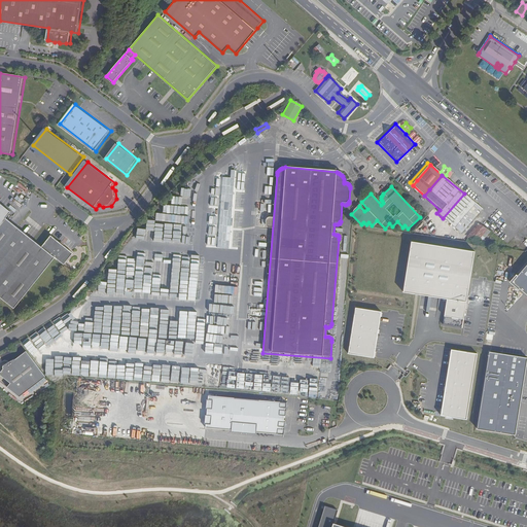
[(475,203),(464,194),(443,218),(454,227),(475,203)]
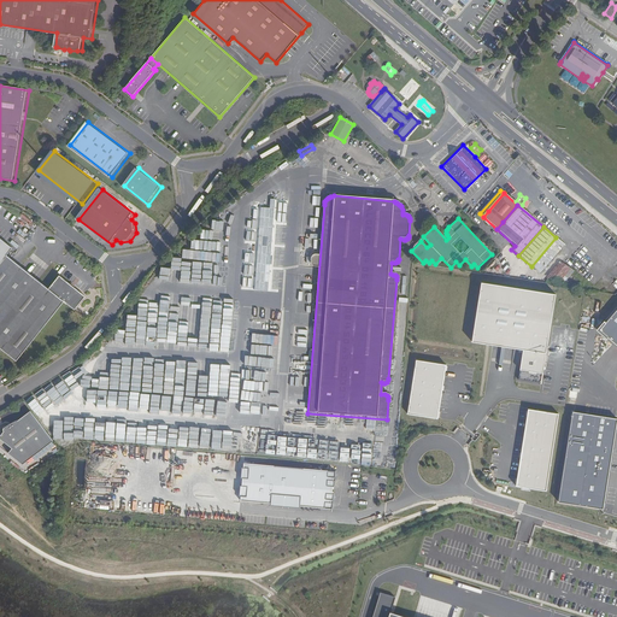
[(0,265),(9,254),(15,247),(0,235),(0,265)]
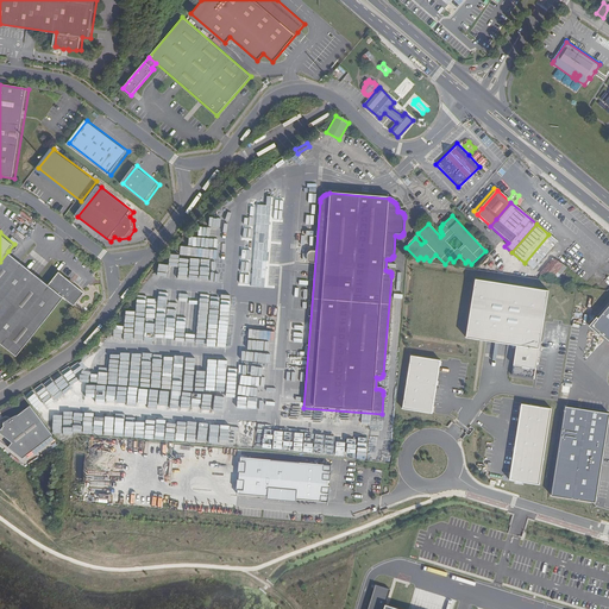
[(548,234),(525,263),(534,271),(558,243),(548,234)]
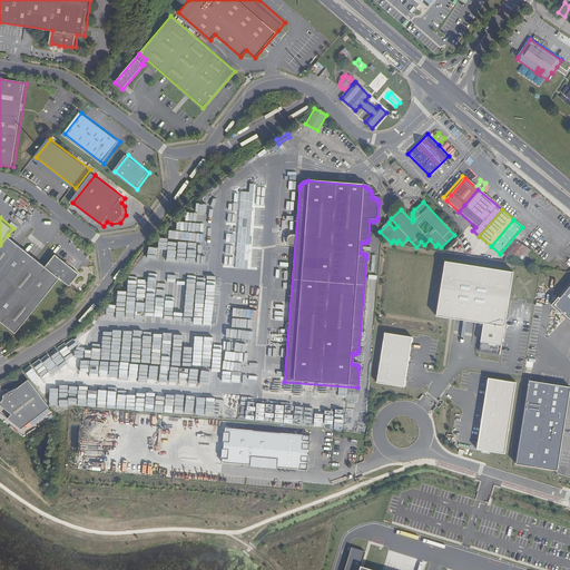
[(62,277),(47,266),(8,235),(0,245),(0,318),(18,333),(62,277)]
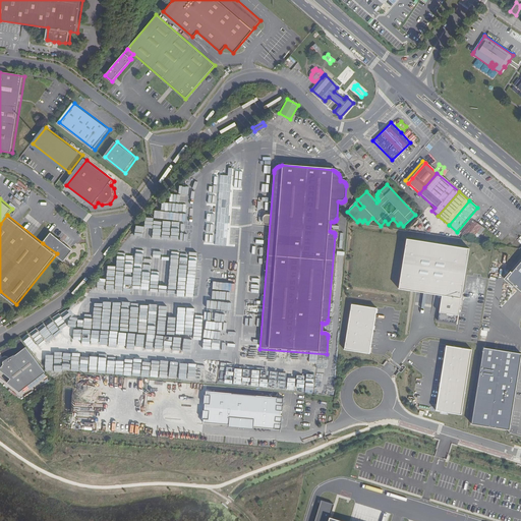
[(464,232),(476,239),(484,227),(471,220),(464,232)]
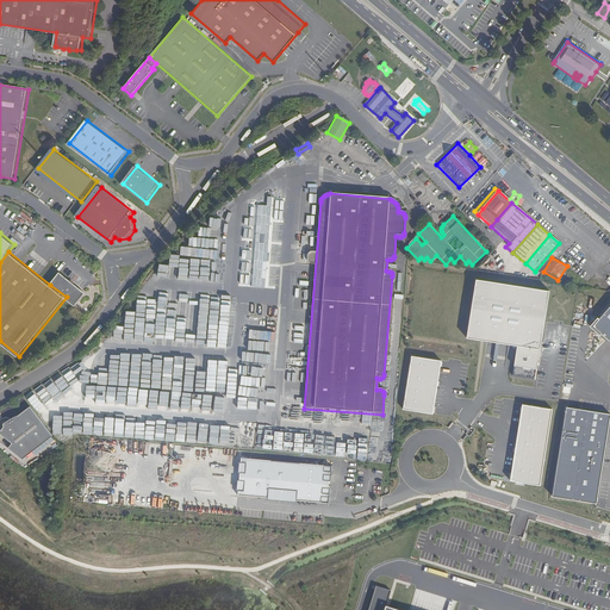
[(200,280),(219,282),(222,262),(199,260),(199,265),(190,263),(188,272),(190,272),(188,277),(200,278),(200,280)]
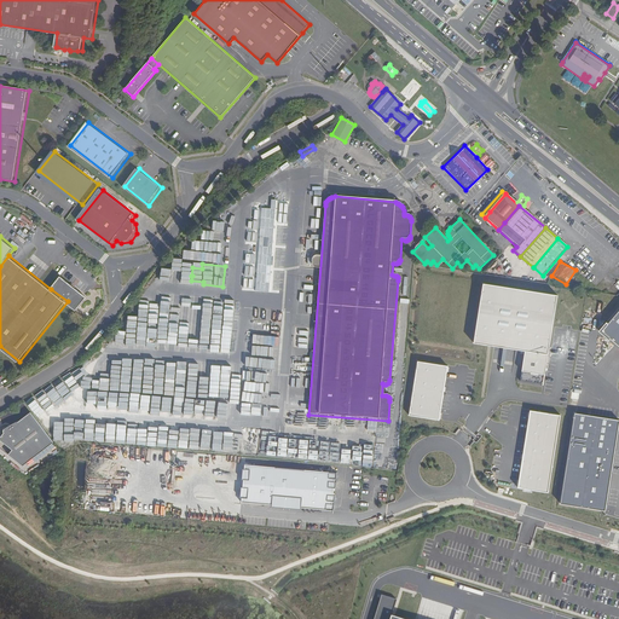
[(51,289),(68,301),(77,310),(88,296),(62,276),(51,289)]
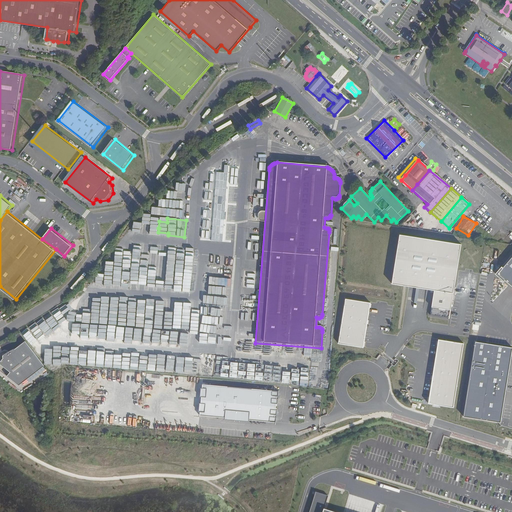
[(449,319),(460,244),(398,233),(390,283),(432,289),(428,315),(449,319)]
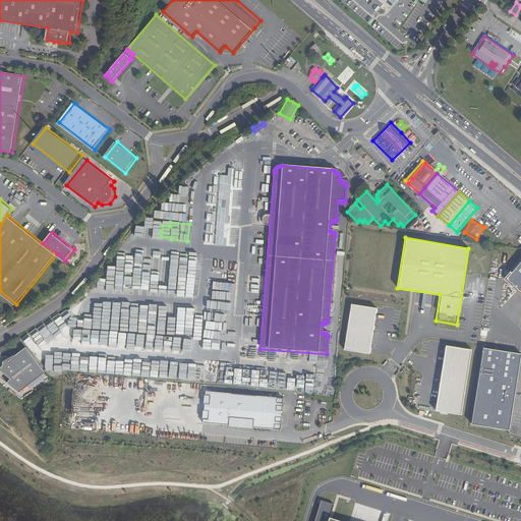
[(520,259),(511,272),(509,271),(503,279),(512,287),(513,285),(520,292),(520,259)]
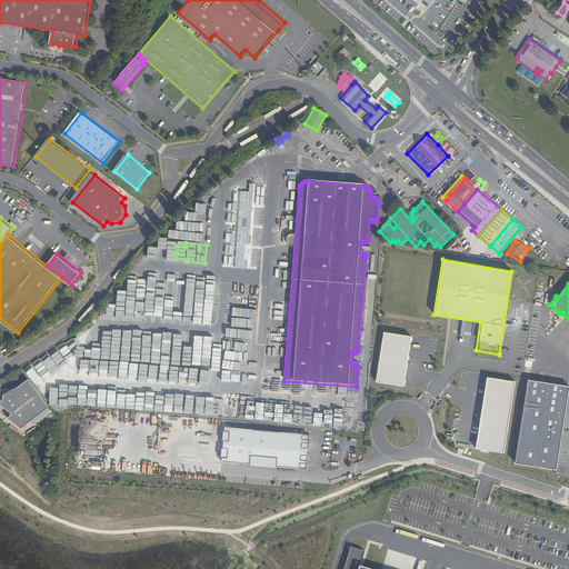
[(225,323),(257,326),(258,306),(231,303),(230,315),(226,315),(225,323)]
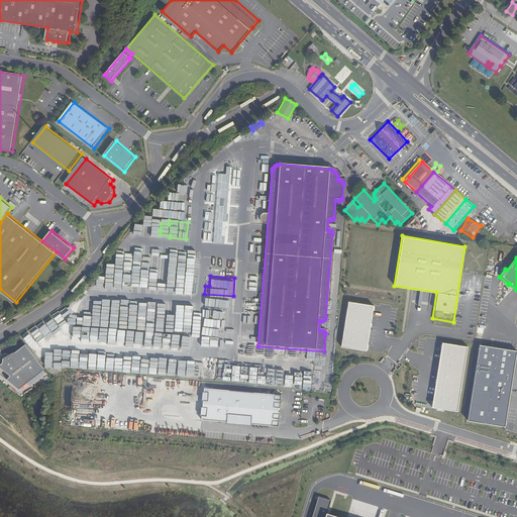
[(192,287),(192,278),(184,278),(184,287),(192,287)]
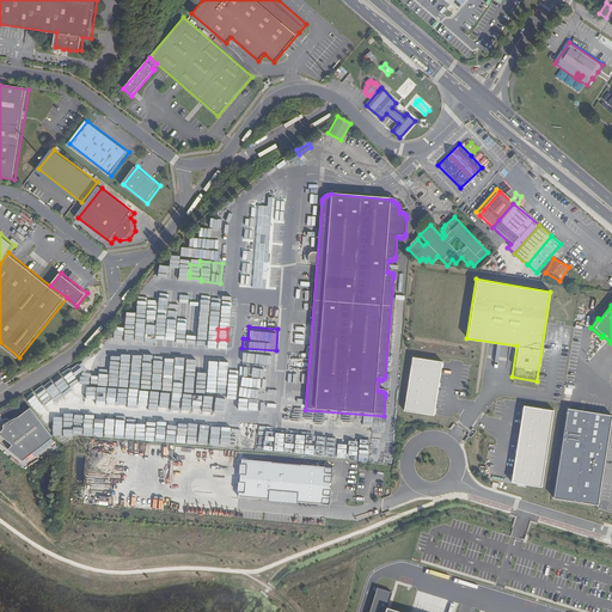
[(432,414),(440,361),(410,356),(402,409),(432,414)]
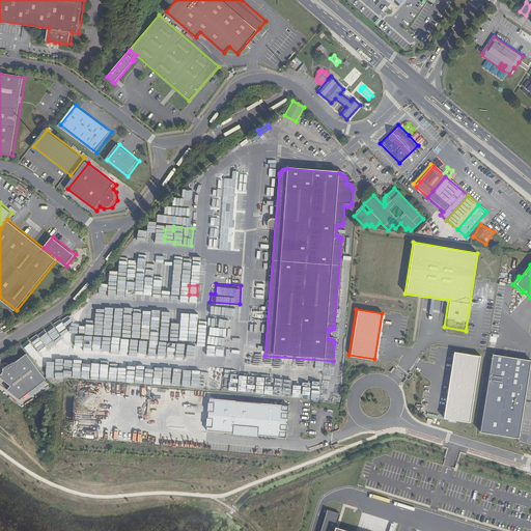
[(104,310),(104,320),(112,322),(112,310),(104,310)]
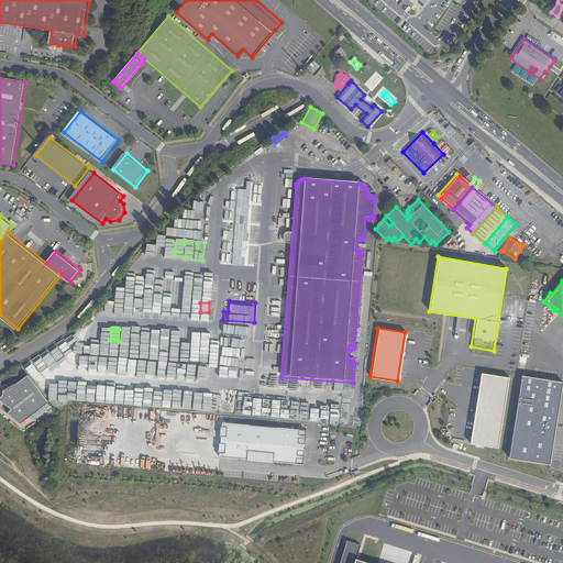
[(130,331),(129,356),(142,357),(142,354),(146,354),(146,351),(147,344),(148,345),(150,337),(154,337),(154,332),(130,331)]
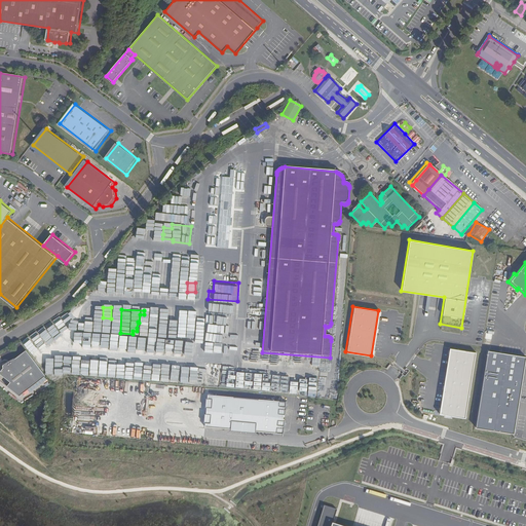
[(195,310),(179,310),(178,330),(186,330),(186,317),(195,318),(195,310)]
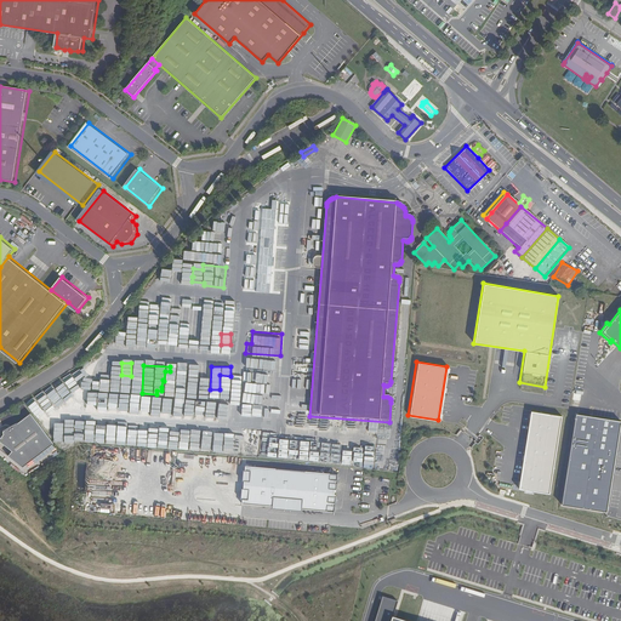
[(68,405),(64,402),(69,398),(57,382),(49,388),(58,402),(56,404),(61,411),(68,405)]
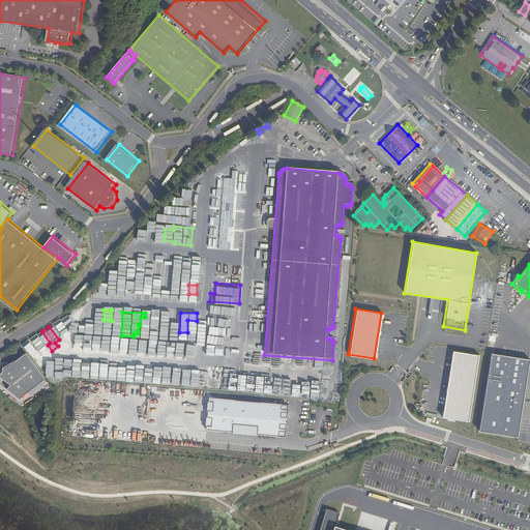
[(39,343),(46,340),(41,332),(35,334),(39,343)]
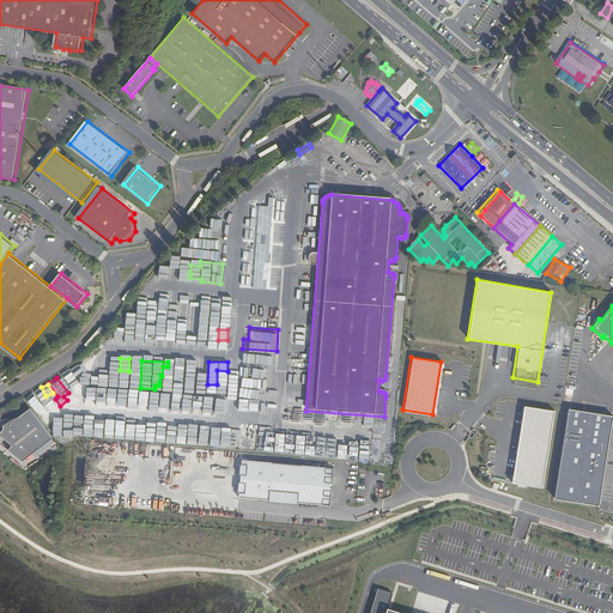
[(168,410),(169,394),(85,387),(84,402),(93,404),(93,399),(105,400),(105,404),(115,405),(115,407),(125,408),(126,405),(138,406),(138,410),(146,410),(147,407),(158,407),(158,408),(168,410)]
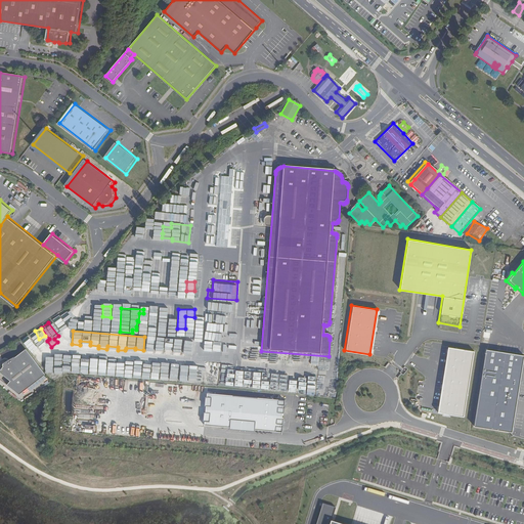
[(463,416),(474,351),(447,346),(437,411),(463,416)]
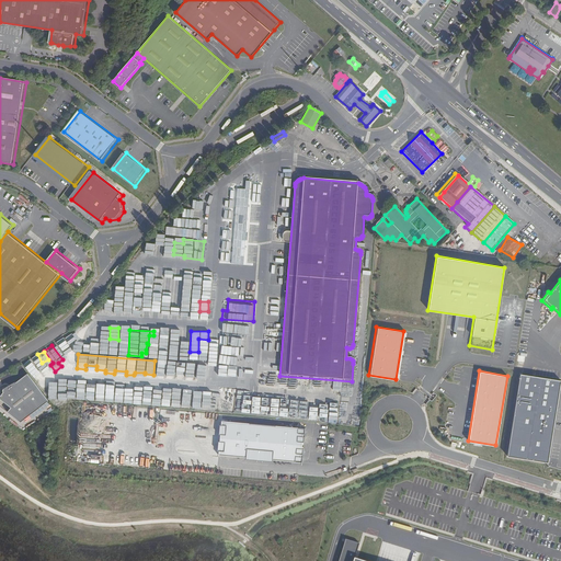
[(0,391),(0,392),(0,401),(9,408),(4,412),(19,422),(46,399),(25,374),(6,391),(4,390),(3,389),(2,389),(1,389),(1,390),(0,390),(0,391)]
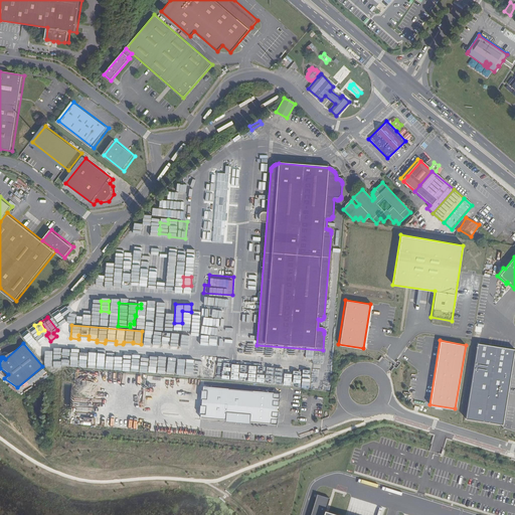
[(514,350),(477,343),(465,419),(503,425),(514,350)]
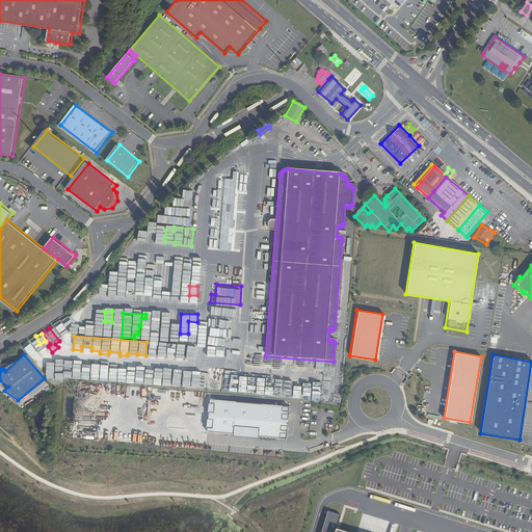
[(49,358),(42,364),(46,370),(53,364),(49,358)]
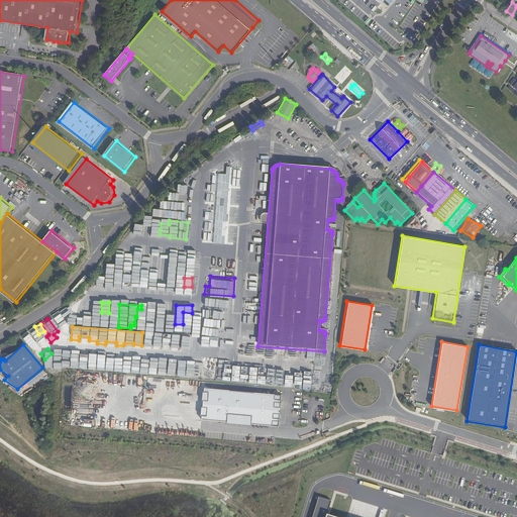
[(71,353),(70,367),(82,368),(83,358),(82,358),(82,355),(79,355),(79,354),(71,353)]
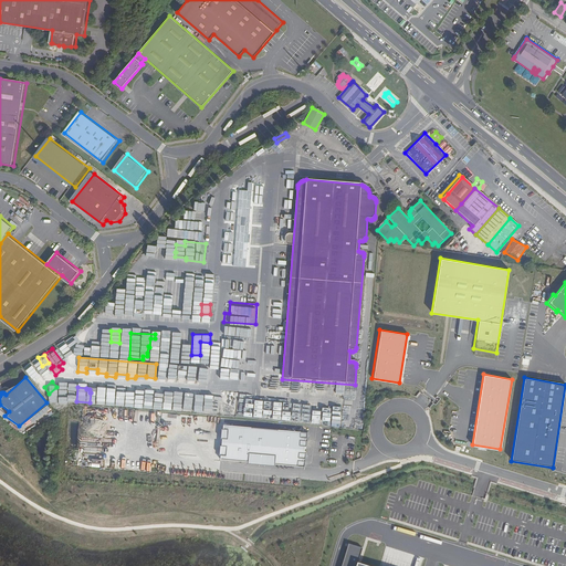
[(244,397),(242,415),(262,417),(262,418),(329,425),(329,421),(320,420),(322,405),(312,404),(312,408),(282,405),(281,416),(271,415),(272,405),(263,404),(262,405),(253,405),(253,398),(244,397)]
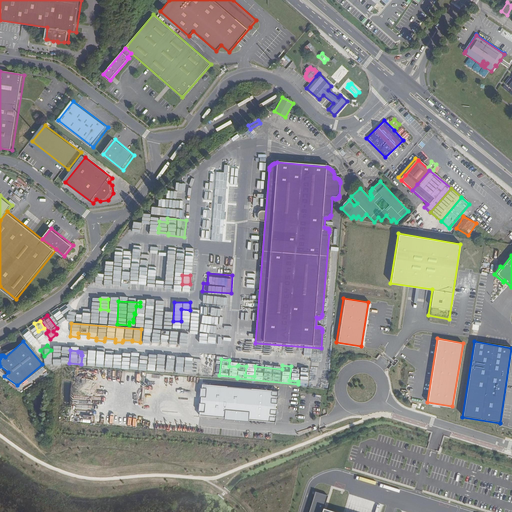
[(275,391),(200,385),(197,416),(272,423),(275,391)]
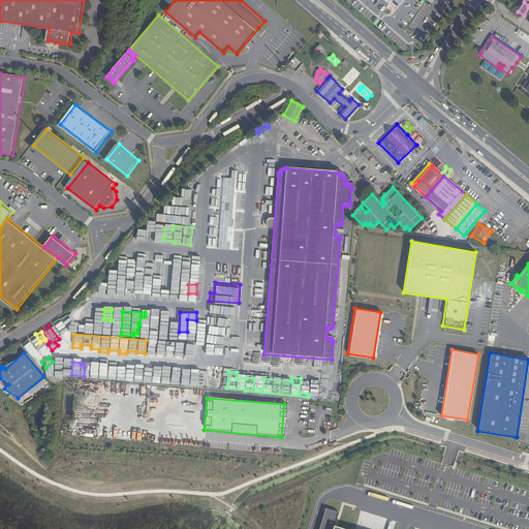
[(338,528),(335,528),(339,512),(327,508),(319,528),(338,528)]
